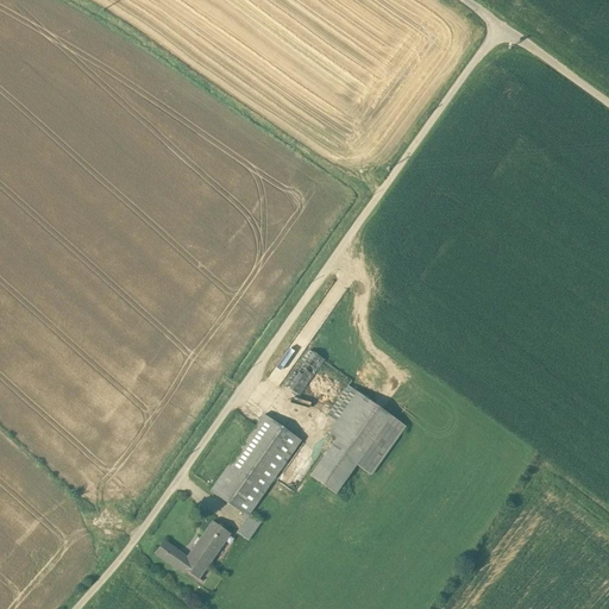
[(309,351),(284,387),(297,396),(322,360),(309,351)]
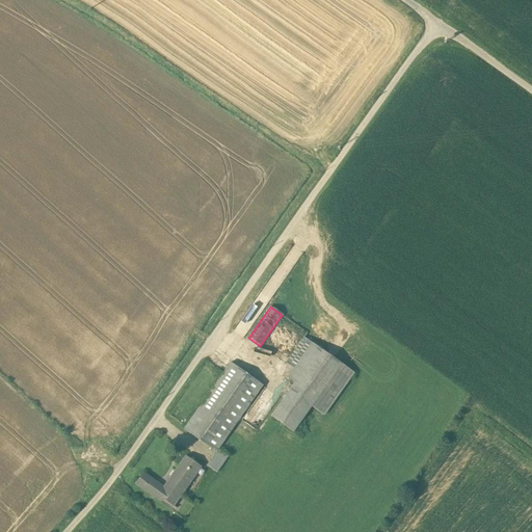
[(342,364),(303,338),(286,363),(293,369),(287,377),(294,382),(270,417),(293,432),(311,407),(325,387),(342,364)]
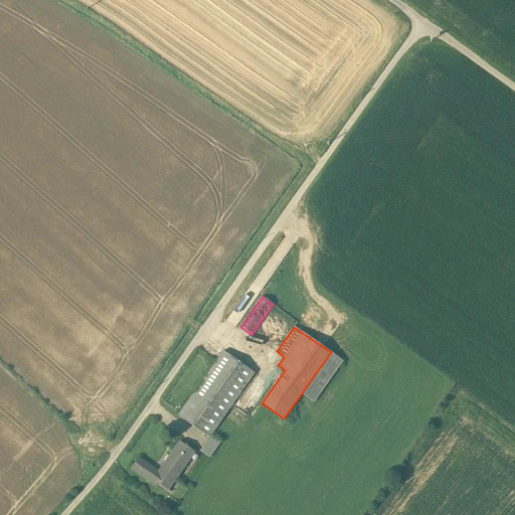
[(184,420),(208,438),(254,373),(222,351),(205,375),(178,415),(184,420)]
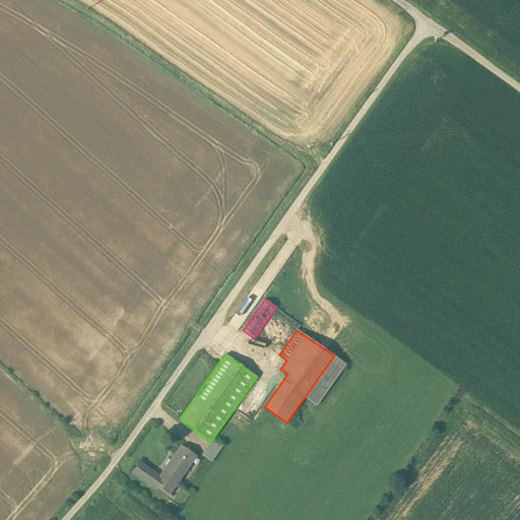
[(318,378),(304,398),(317,406),(346,365),(334,355),(318,378)]
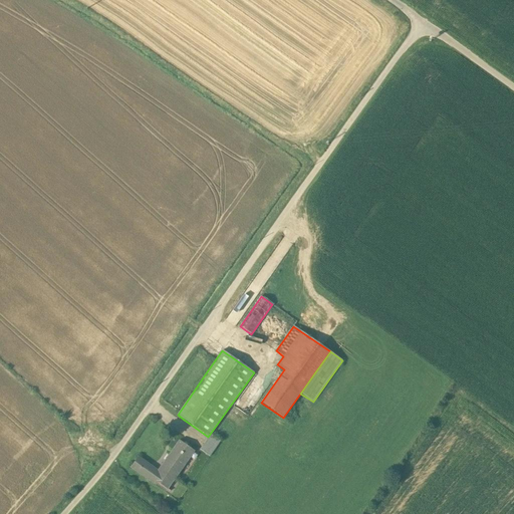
[(207,439),(200,450),(209,457),(217,446),(207,439)]
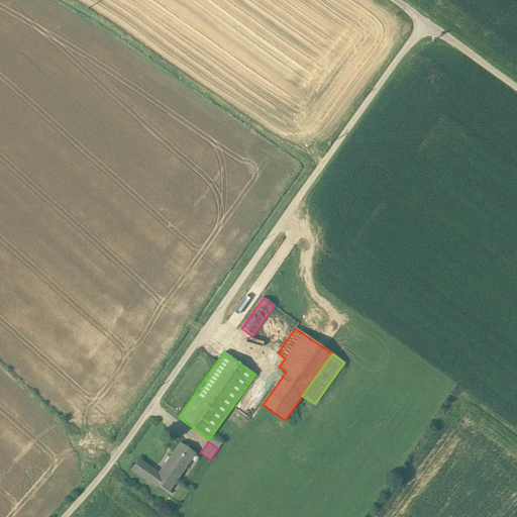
[(180,443),(159,474),(138,459),(131,471),(151,485),(152,482),(156,484),(168,493),(190,461),(188,460),(193,453),(195,454),(195,453),(180,443)]
